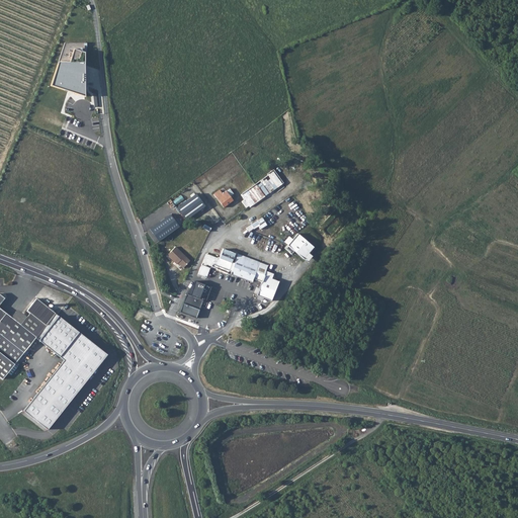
[(66,44),(59,62),(70,62),(74,49),(85,53),(85,44),(66,44)]
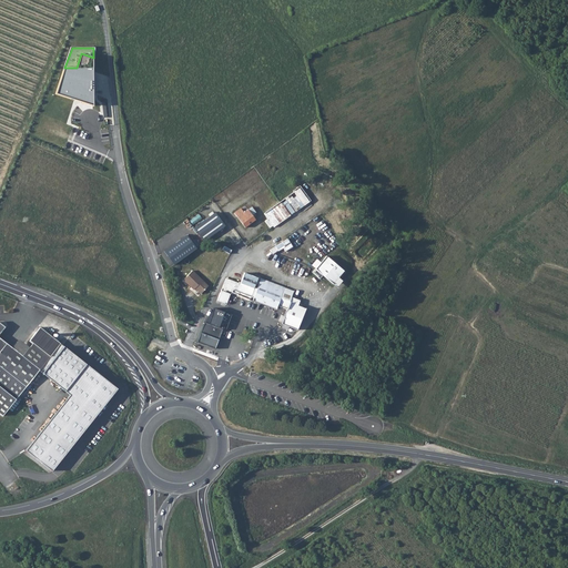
[(64,68),(57,94),(93,105),(93,58),(81,53),(77,68),(64,68)]
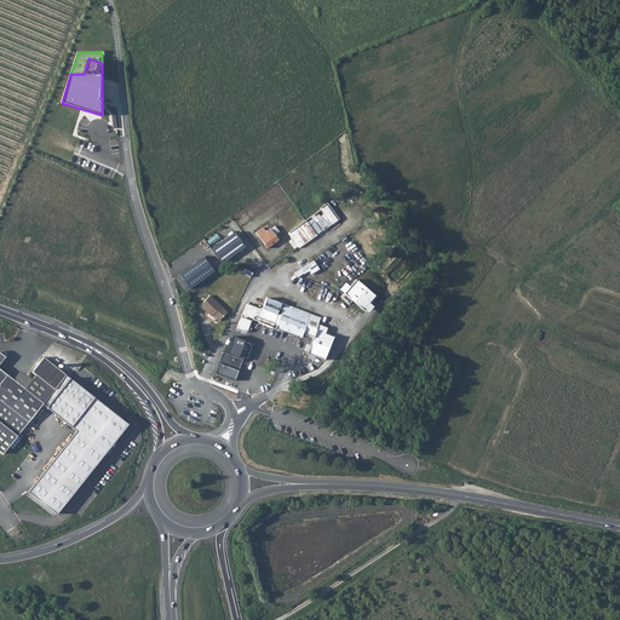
[(338,219),(328,205),(288,234),(298,247),(338,219)]
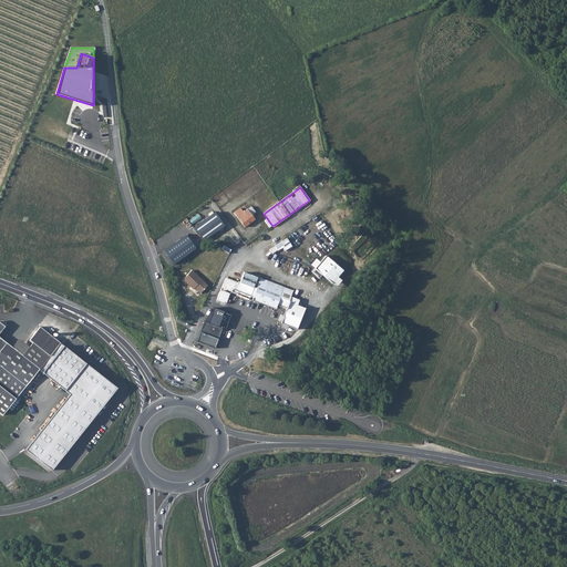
[(255,219),(247,209),(243,212),(240,208),(234,213),(237,217),(245,227),(255,219)]
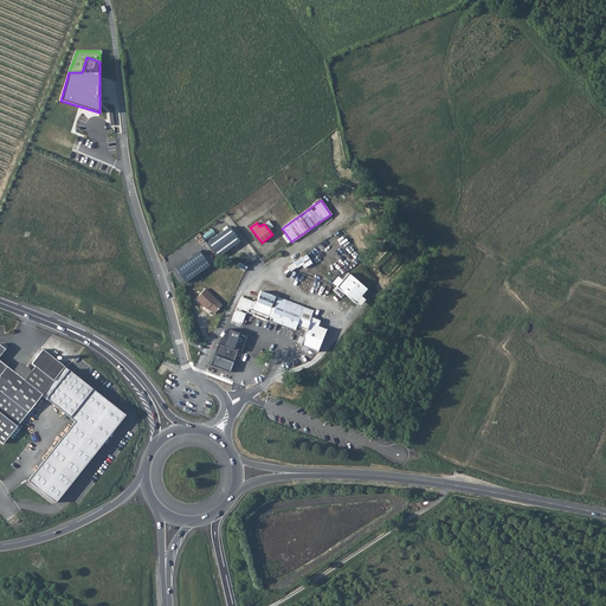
[(230,227),(207,243),(217,257),(239,240),(230,227)]
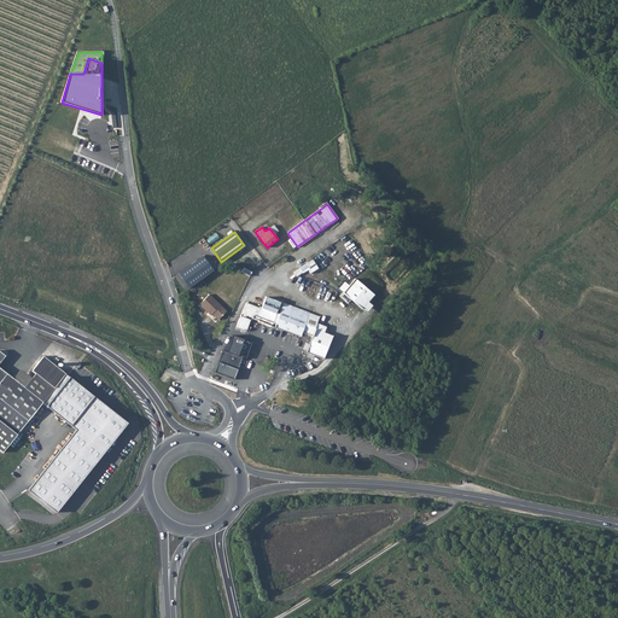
[(202,256),(178,273),(188,287),(213,270),(202,256)]
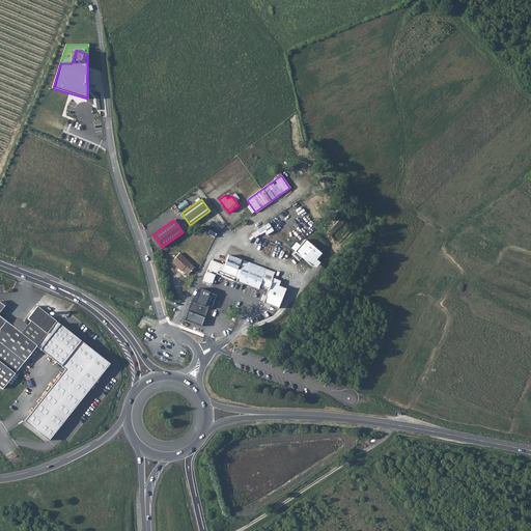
[(269,221),(252,230),(255,238),(266,231),(268,234),(274,231),(269,221)]
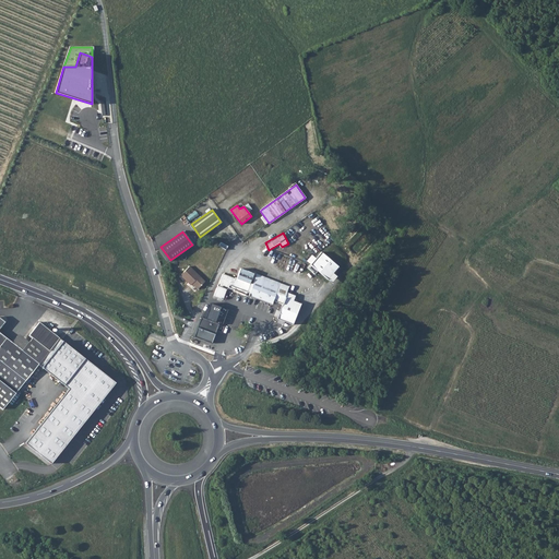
[(337,266),(321,252),(309,265),(330,283),(335,276),(332,274),(337,266)]
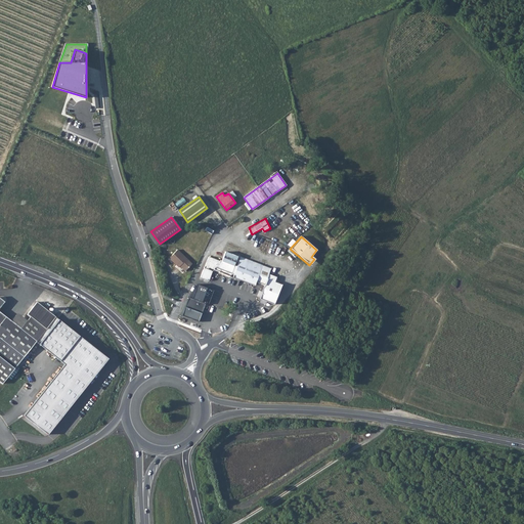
[(169,258),(178,267),(179,267),(180,266),(182,268),(185,271),(192,264),(177,250),(169,258)]
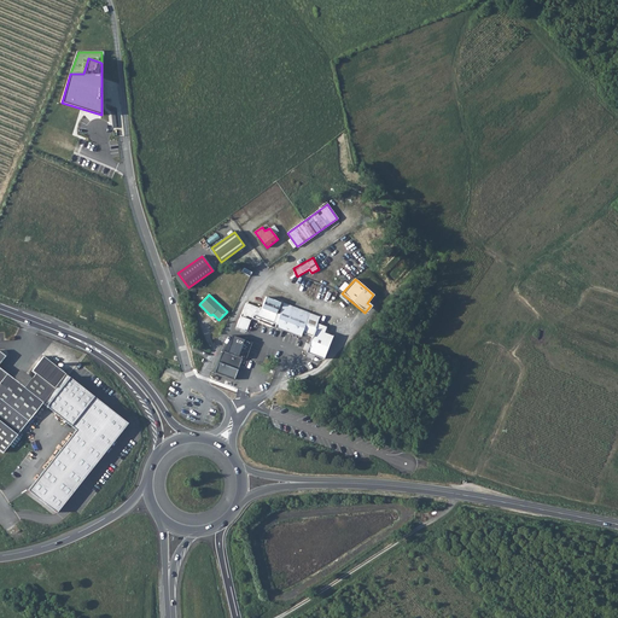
[(266,297),(261,309),(275,314),(280,303),(266,297)]
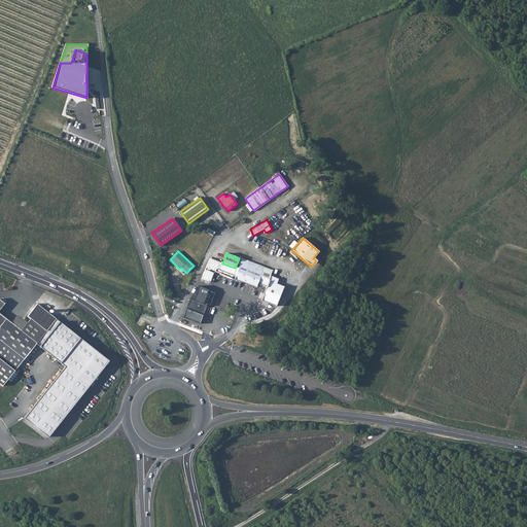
[(222,264),(210,258),(207,268),(216,271),(232,277),(232,278),(233,276),(236,268),(235,268),(222,264)]
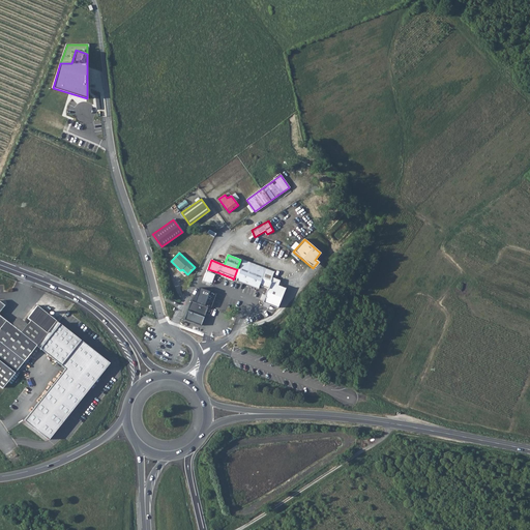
[(239,269),(236,278),(259,287),(259,286),(267,288),(271,277),(273,271),(265,268),(243,260),(239,269)]
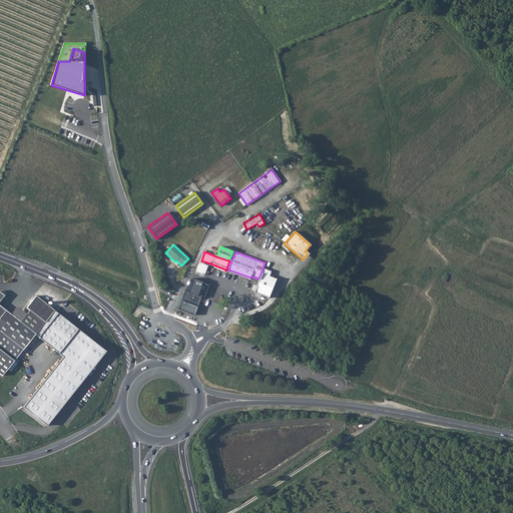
[(208,266),(199,263),(196,272),(204,275),(208,266)]
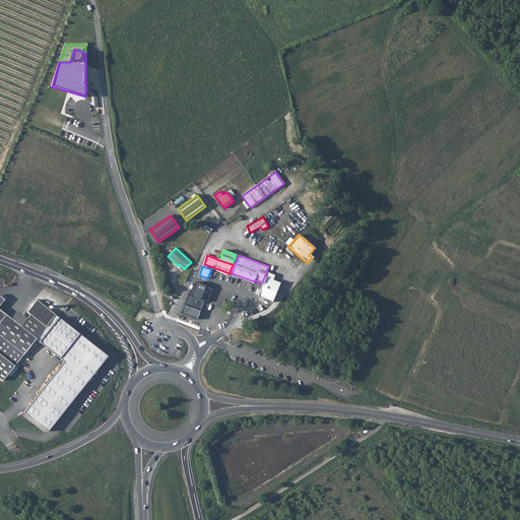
[(273,275),(266,272),(262,282),(257,297),(271,302),(278,283),(271,280),(273,275)]
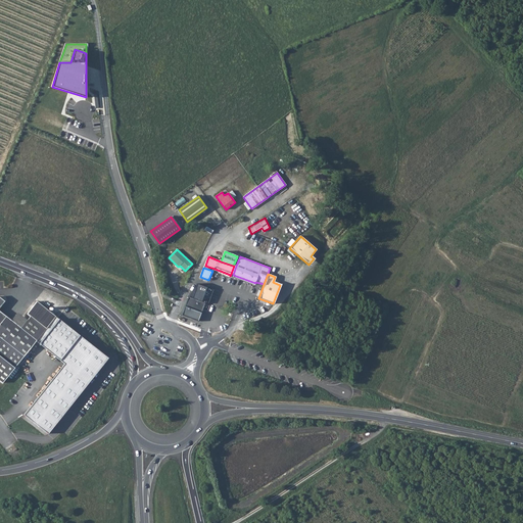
[(255,283),(233,275),(232,276),(254,284),(255,283)]
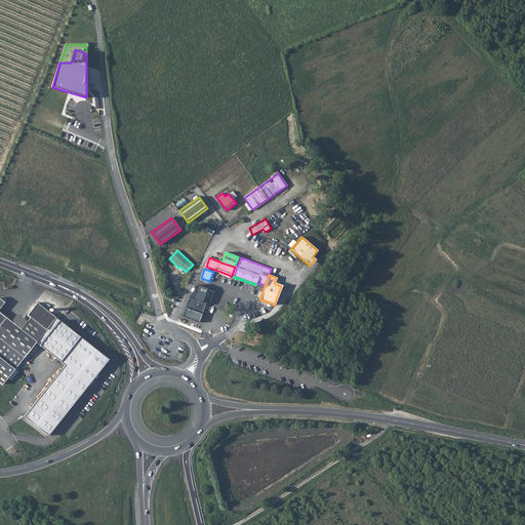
[(205,305),(189,297),(182,316),(199,322),(205,305)]
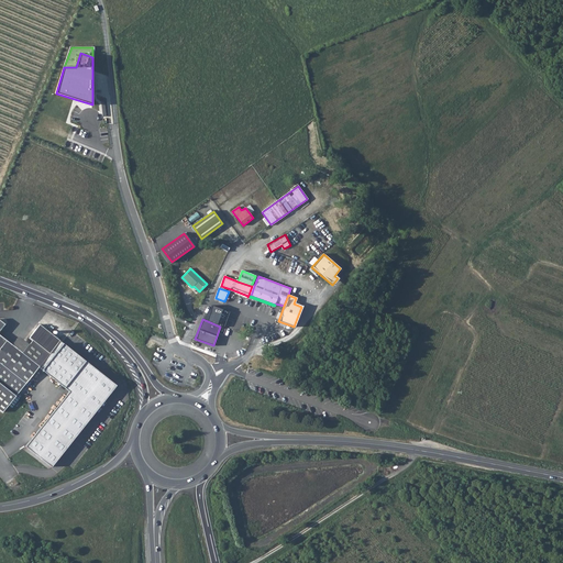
[(0,410),(23,383),(57,340),(37,323),(25,338),(29,341),(19,353),(0,338),(0,326),(2,323),(0,321),(0,410)]
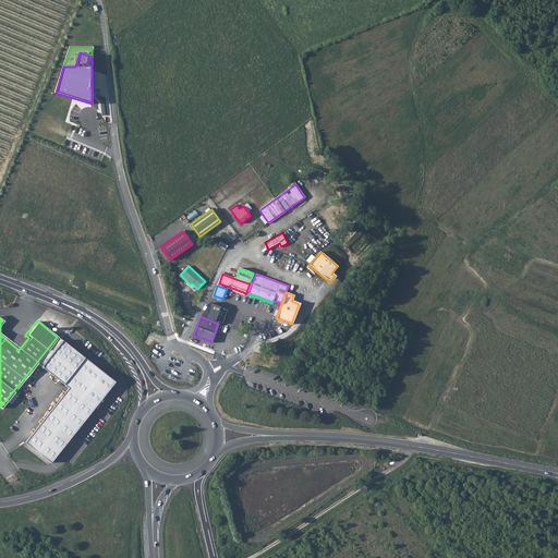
[(57,337),(23,379),(26,381),(38,366),(60,339),(57,337)]
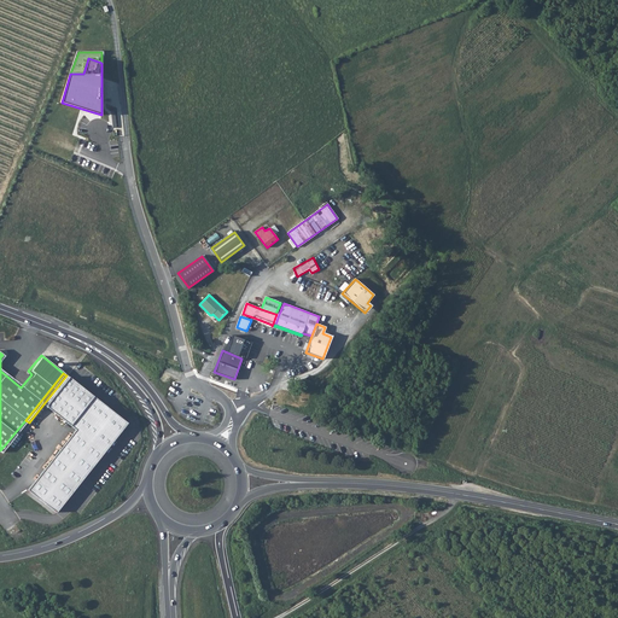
[(126,423),(66,375),(42,406),(74,432),(27,490),(54,513),(126,423)]
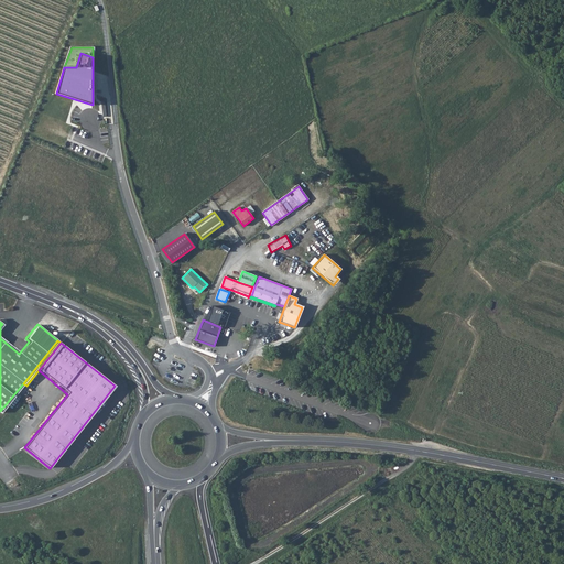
All buildings are outlined.
